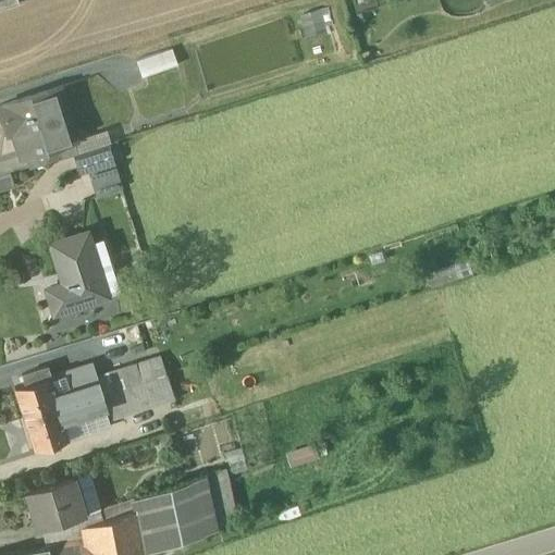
[(329,11),(305,17),(311,39),(335,33),(329,11)]
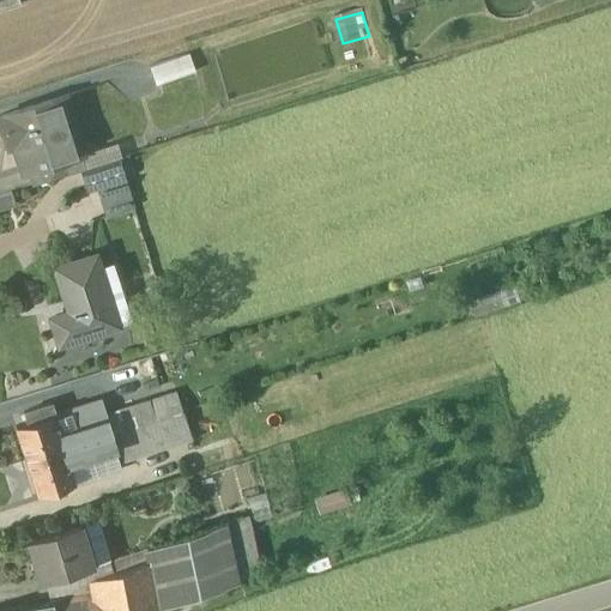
[(179,59),(152,68),(157,82),(183,72),(179,59)]
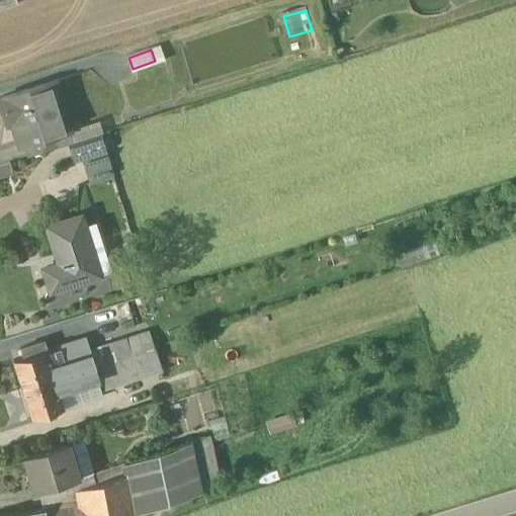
[(45,86),(0,99),(0,103),(5,118),(10,116),(20,148),(23,147),(62,135),(66,147),(72,145),(73,145),(63,113),(54,116),(45,86)]
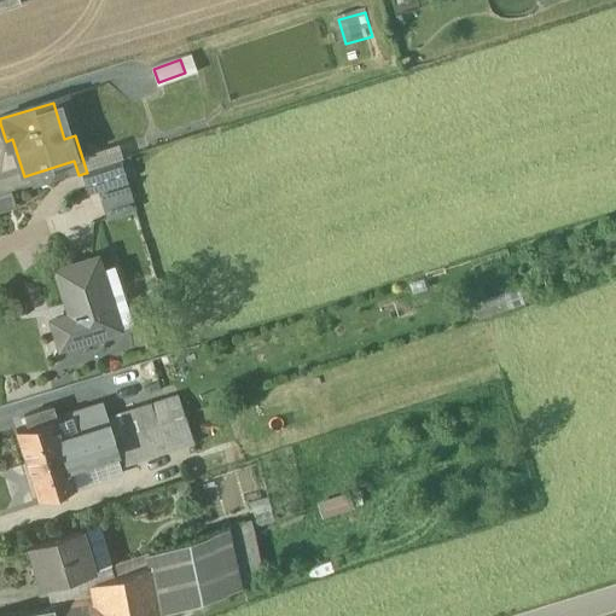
[(74,161),(28,175),(33,190),(79,175),(74,161)]
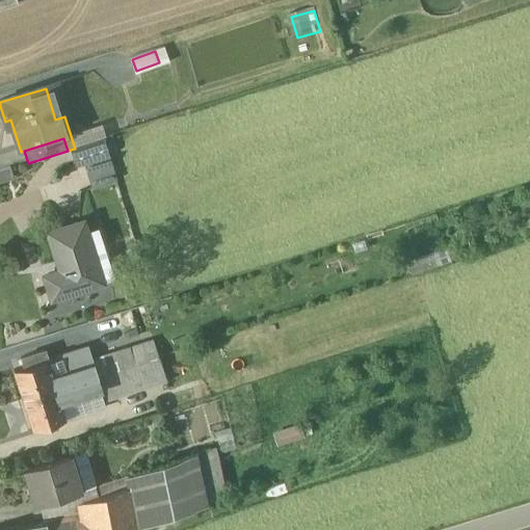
[(75,149),(74,149),(80,166),(85,165),(110,157),(104,139),(75,149)]
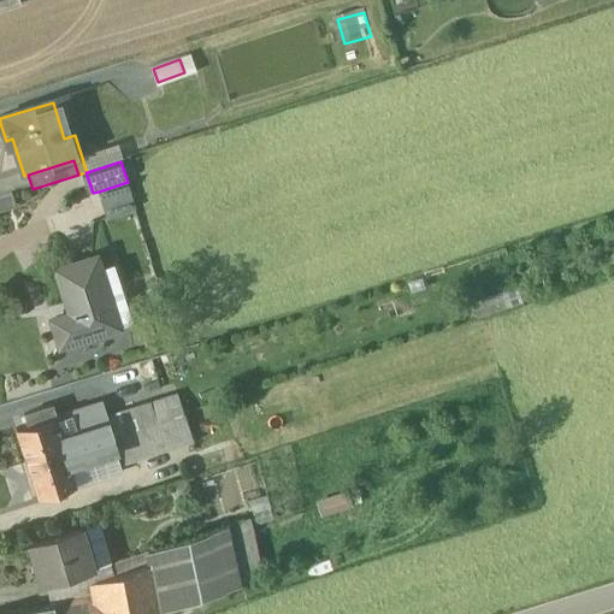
[(128,182),(99,192),(108,220),(136,212),(128,182)]
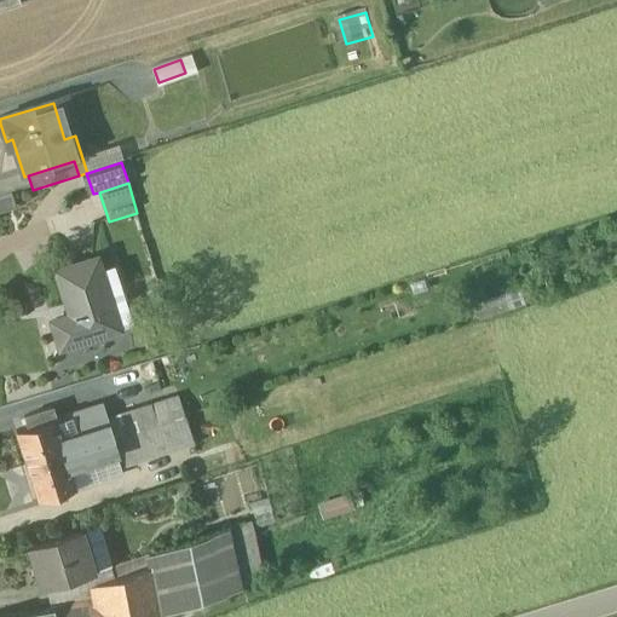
[(13,196),(0,200),(0,214),(18,209),(13,196)]
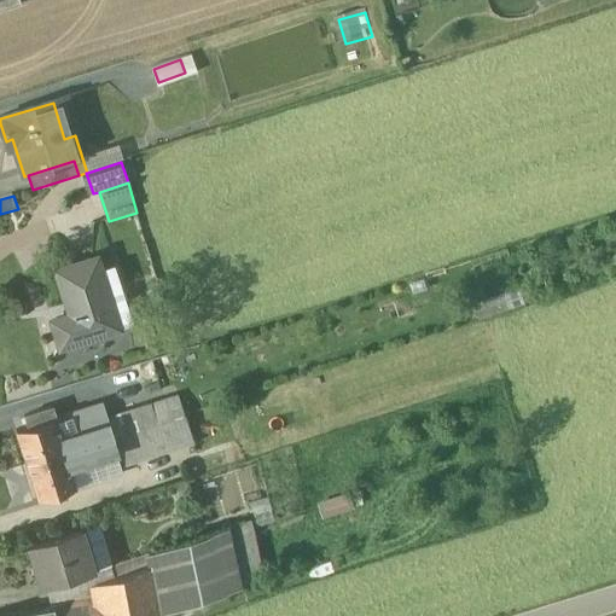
[(98,259),(58,272),(71,317),(53,323),(60,349),(121,330),(98,259)]
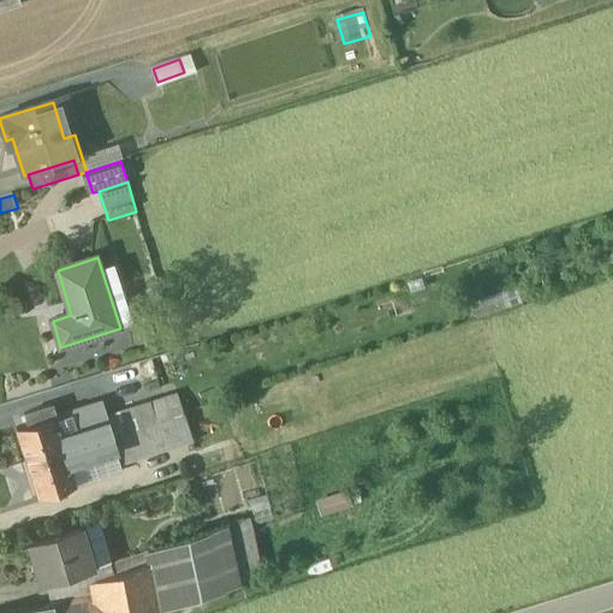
[(474,302),(477,316),(509,307),(504,292),(474,302)]
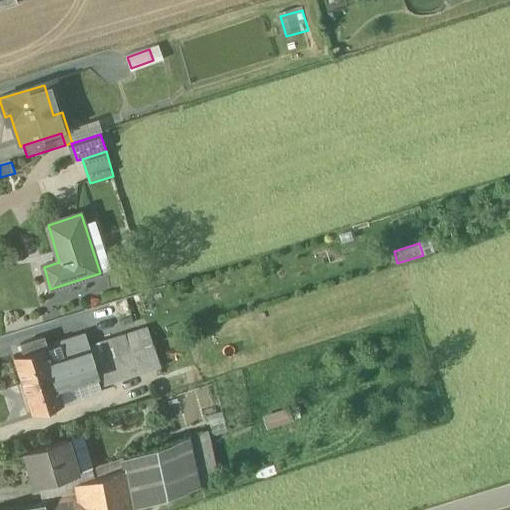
[(138,332),(87,348),(89,353),(90,353),(94,364),(144,349),(138,332)]
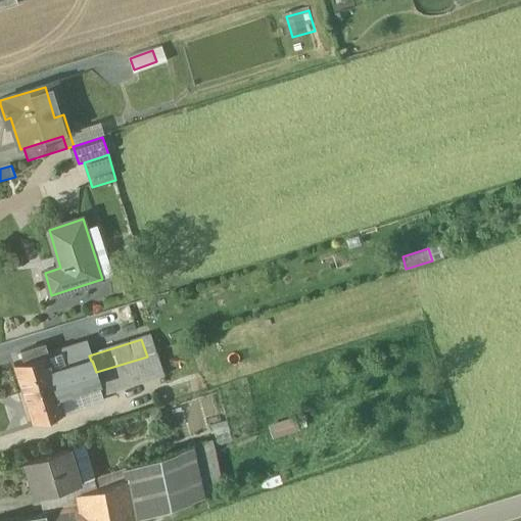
[(48,356),(46,356),(52,373),(91,361),(89,356),(85,344),(48,356)]
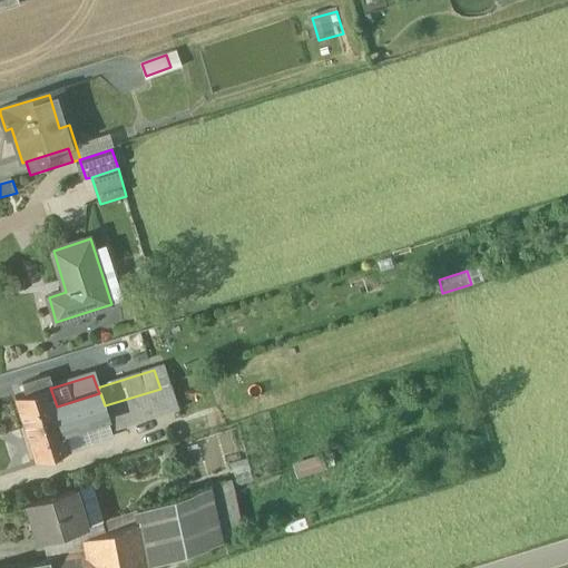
[(50,378),(25,385),(28,395),(50,388),(52,388),(50,378)]
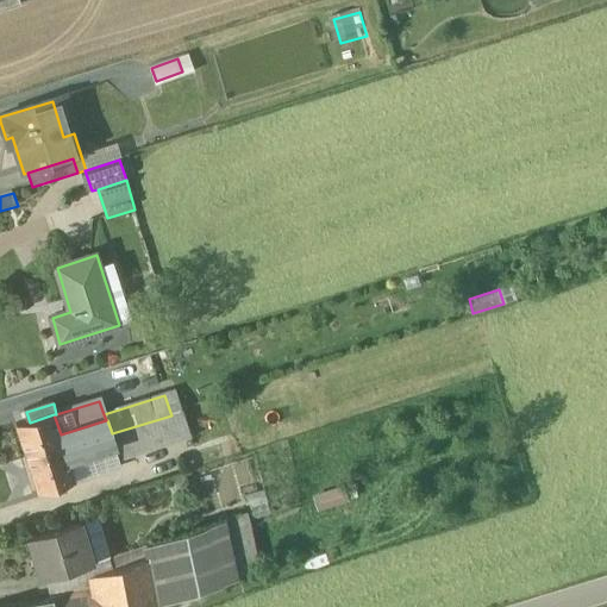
[(30,423),(18,426),(29,460),(66,448),(61,435),(54,414),(30,423)]
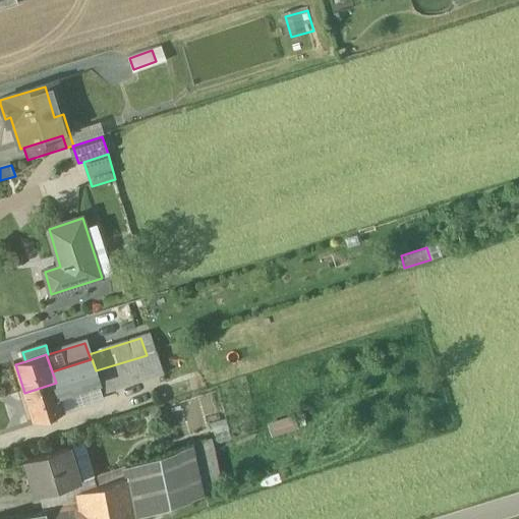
[(147,355),(96,370),(99,383),(103,395),(154,379),(147,355)]
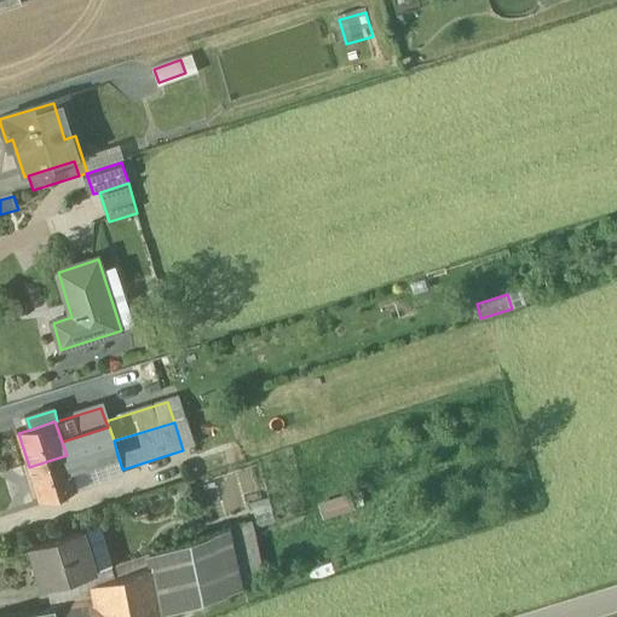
[(108,427),(62,442),(67,455),(114,440),(109,427),(108,427)]
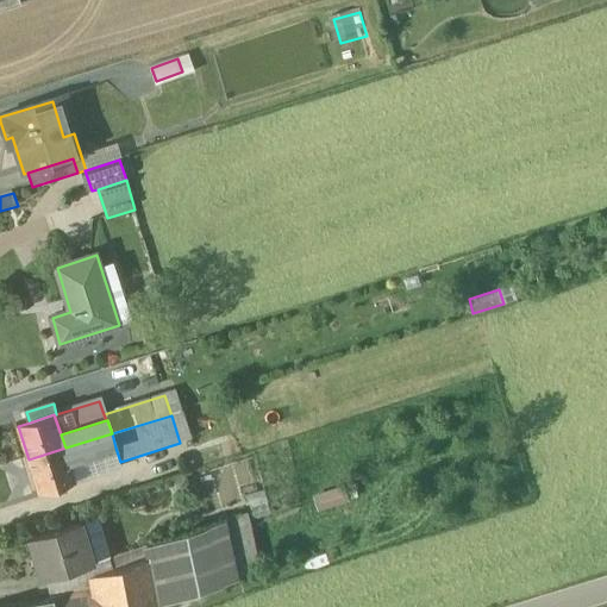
[(112,433),(66,448),(69,462),(116,448),(112,433)]
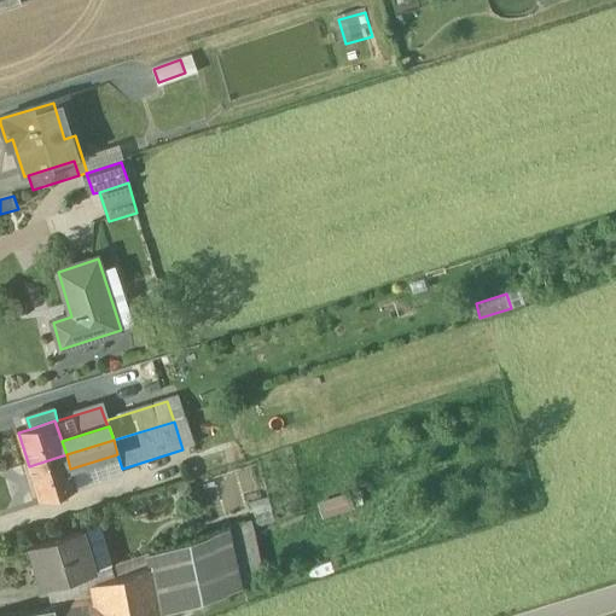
[(67,454),(29,466),(40,501),(57,495),(63,493),(64,493),(77,489),(70,469),(67,454)]
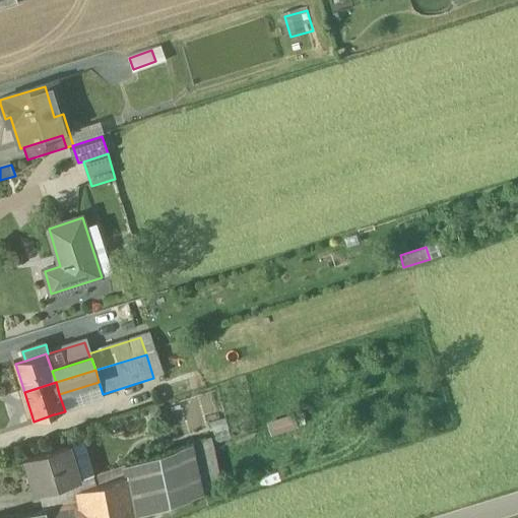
[(56,421),(54,414),(53,414),(48,416),(50,423),(56,421)]
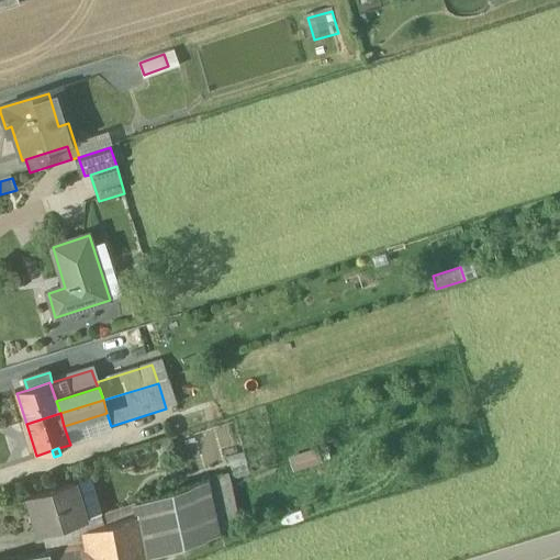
[(102,515),(91,478),(74,482),(86,521),(102,515)]
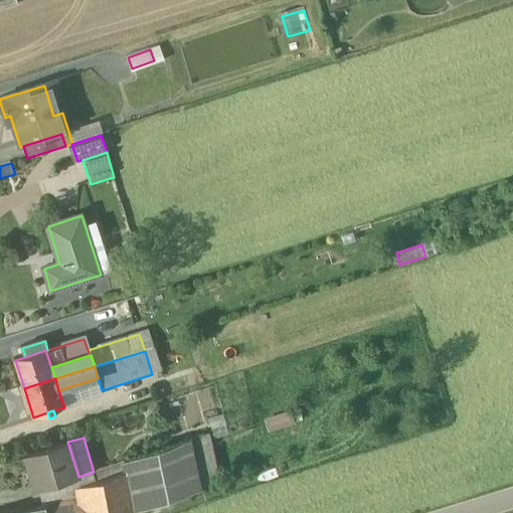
[(210,438),(194,443),(196,454),(213,450),(210,438)]
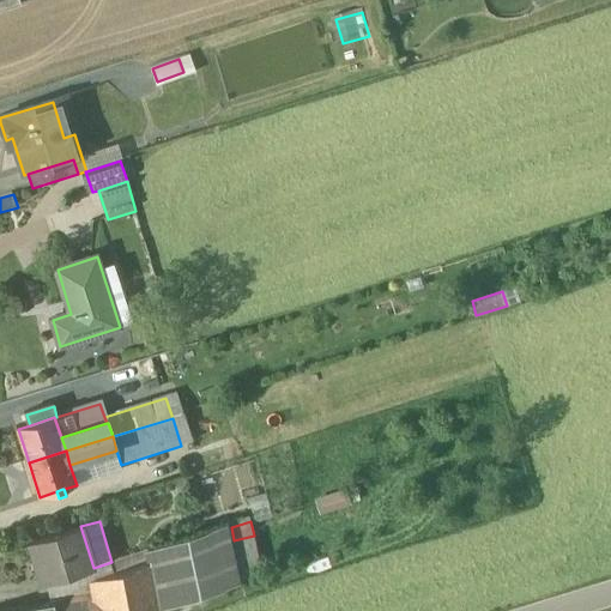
[(80,526),(30,542),(43,584),(48,582),(94,568),(80,526)]
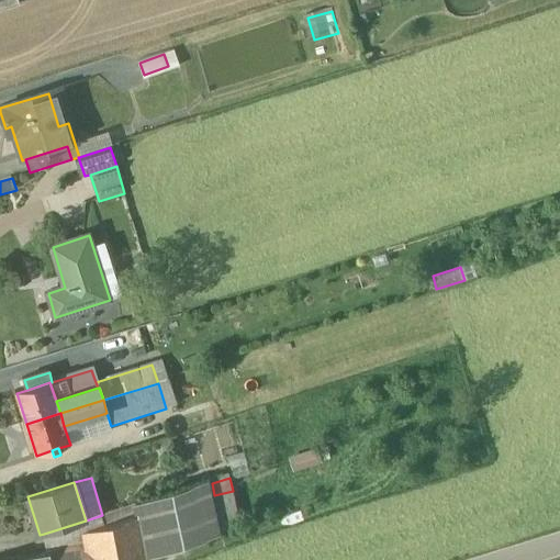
[(211,482),(136,505),(138,516),(145,559),(149,559),(223,536),(222,532),(241,526),(233,491),(214,495),(212,483),(211,482)]
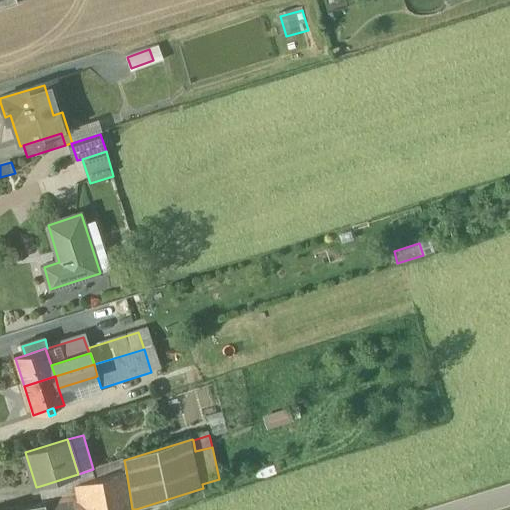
[(81,485),(78,486),(80,499),(81,509),(132,509),(126,470),(81,485)]
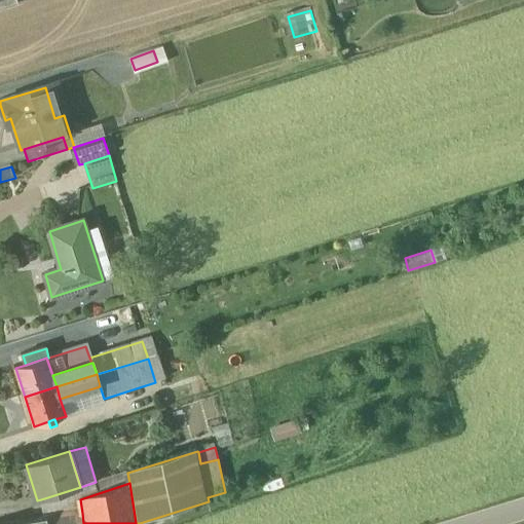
[(80,499),(83,498),(80,487),(41,499),(45,518),(47,518),(69,515),(66,503),(80,499)]
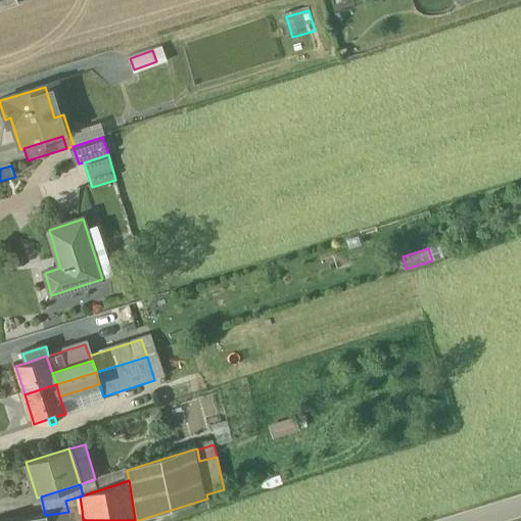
[(80,496),(65,501),(68,512),(82,510),(80,496)]
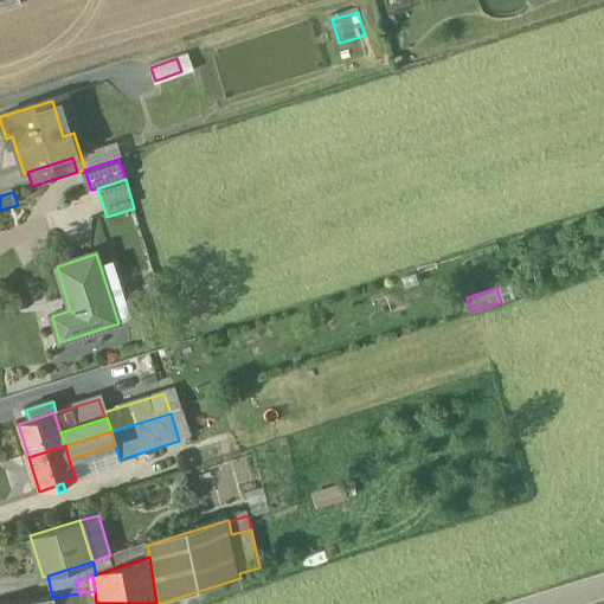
[(79,593),(55,597),(55,603),(96,603),(95,591),(79,593)]
